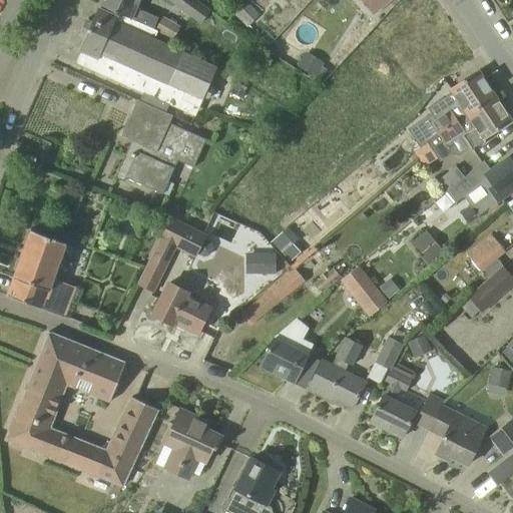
[(152,29),(157,18),(136,8),(138,0),(102,0),(100,5),(152,29)]
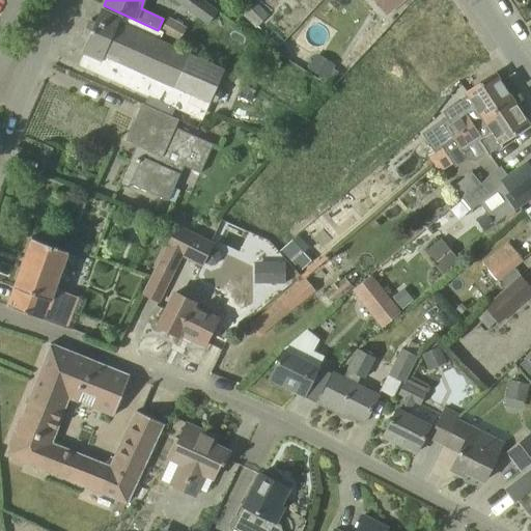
[(203,0),(177,0),(207,23),(218,11),(203,0)]
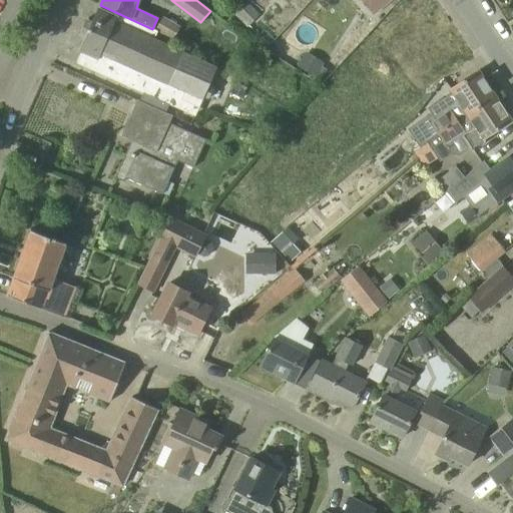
[(362,0),(373,14),(389,0),(362,0)]
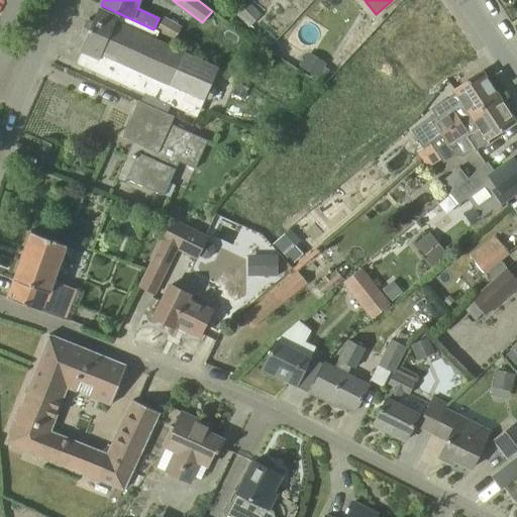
[(425,0),(402,16),(440,74),(474,52),(439,0),(425,0)]
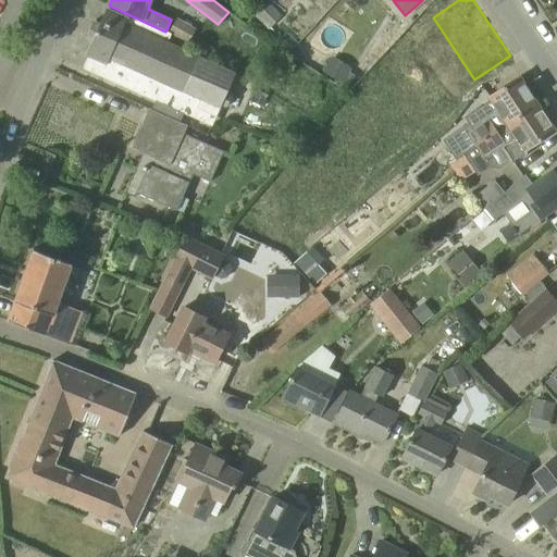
[(233,72),(125,23),(127,17),(107,10),(100,25),(95,23),(97,21),(95,20),(86,39),(88,40),(89,37),(94,39),(86,56),(89,57),(84,69),(209,124),(218,103),(223,107),(229,96),(223,94),(233,72)]
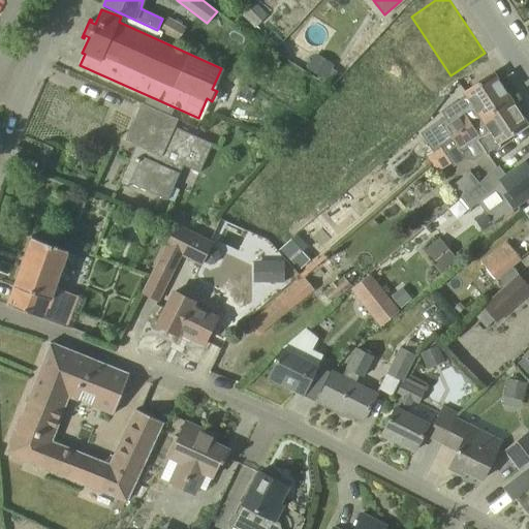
[(166,17),(159,30),(162,32),(178,40),(185,27),(166,17)]
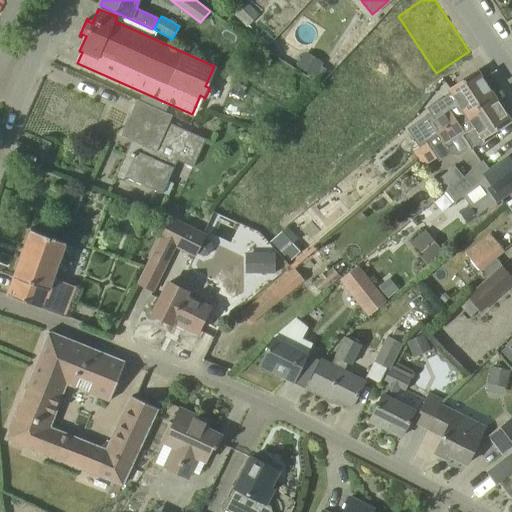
[(305,50),(296,65),(314,76),(321,65),(323,62),(305,50)]
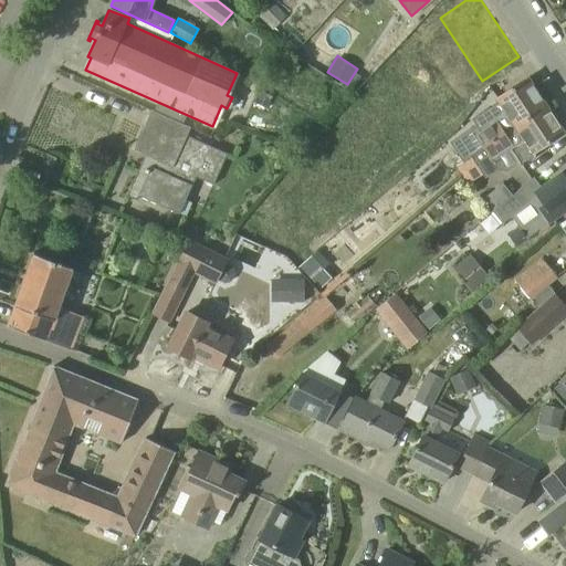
[(480,132),(478,133),(475,134),(482,146),(485,145),(544,103),(527,79),(500,96),(503,101),(472,119),(480,132)]
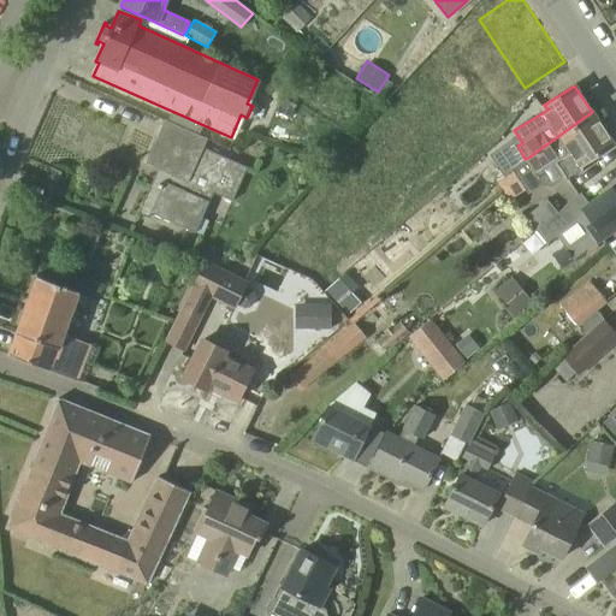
[(556,161),(567,177),(569,179),(584,170),(581,166),(614,144),(592,112),(528,158),(538,172),(556,161)]
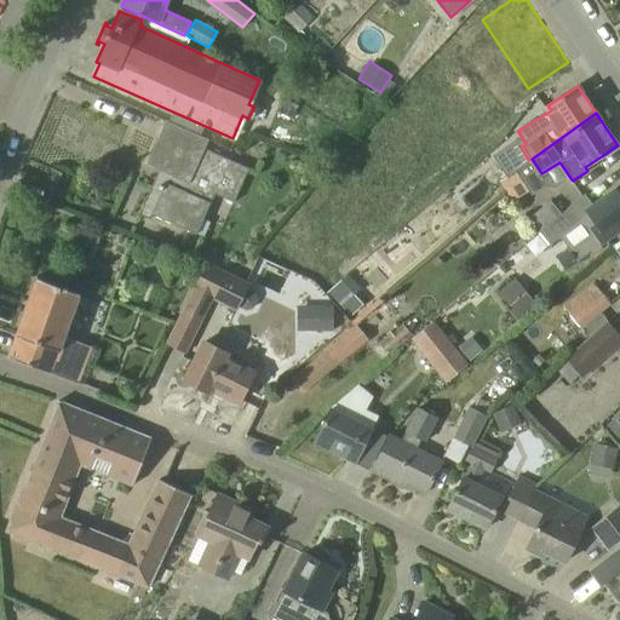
[(234,201),(248,168),(205,148),(210,139),(166,120),(147,164),(170,174),(166,183),(155,178),(138,214),(149,219),(153,213),(195,233),(214,193),(234,201)]
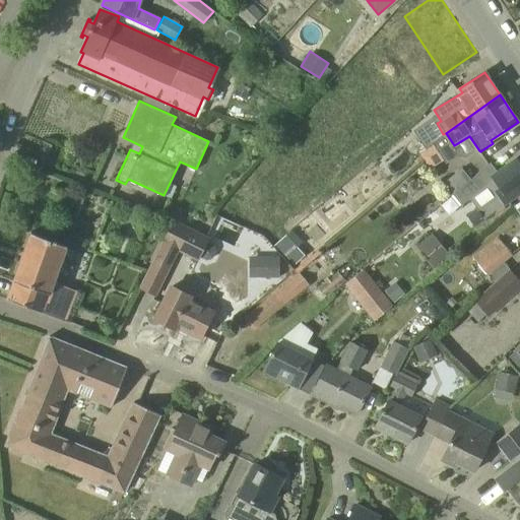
[(454,145),(446,133),(443,134),(431,142),(443,161),(444,163),(459,152),(463,158),(478,149),(469,136),(454,145)]
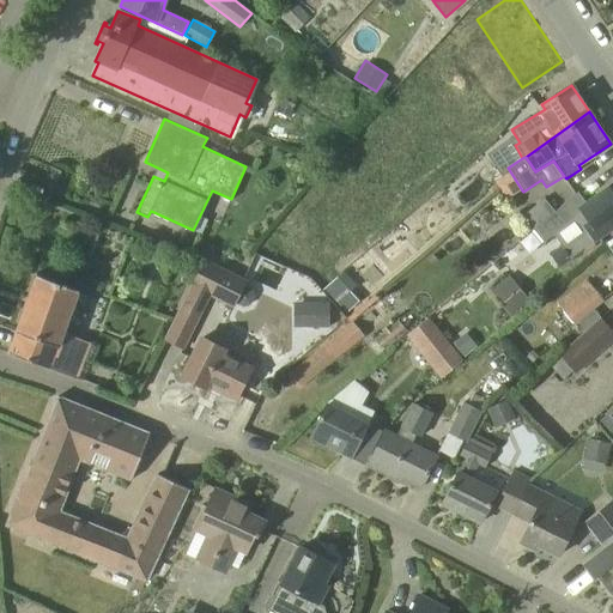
[(43,181),(55,186),(61,171),(49,167),(43,181)]
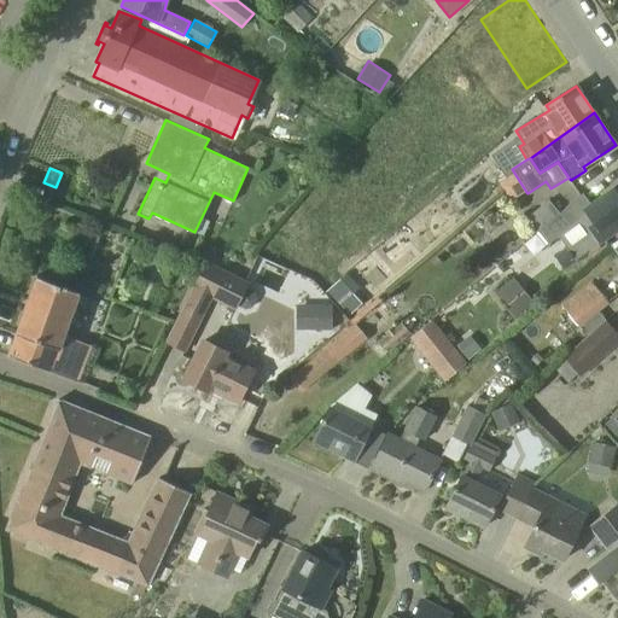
[(512,200),(516,199),(526,192),(512,169),(497,178),(512,200)]
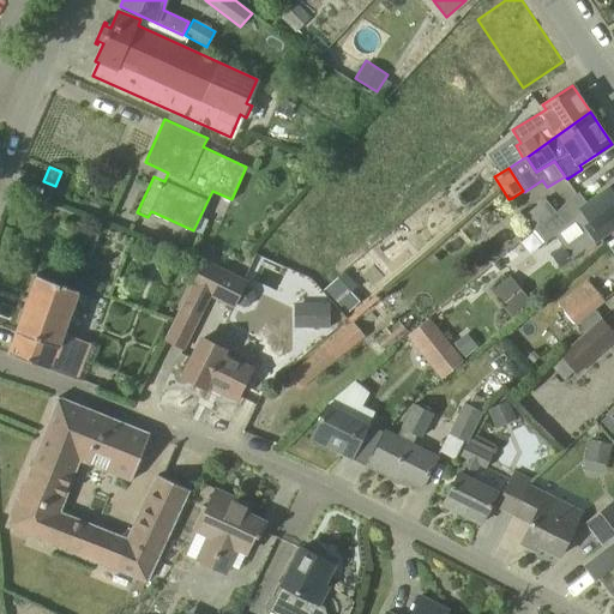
[(613,192),(611,186),(588,203),(579,192),(557,211),(534,229),(546,242),(555,235),(563,246),(551,254),(561,268),(572,260),(571,258),(595,241),(596,244),(613,230),(613,192)]
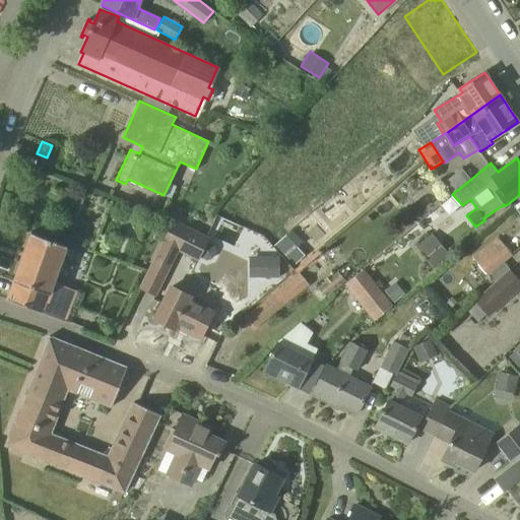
[(174,222),(165,242),(178,248),(198,258),(207,239),(174,222)]
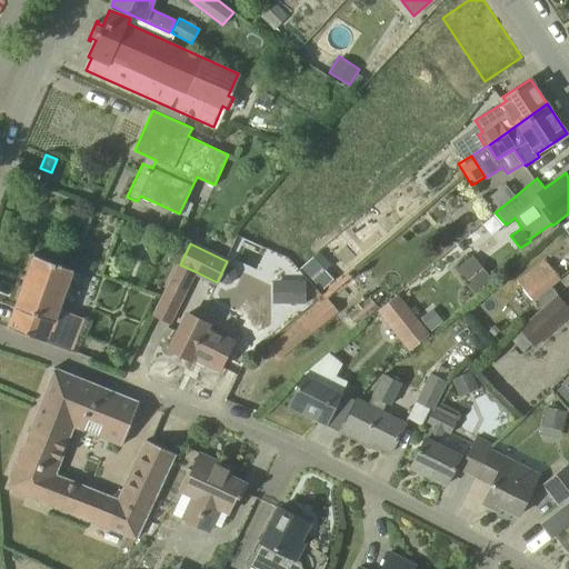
[(342,250),(335,257),(343,267),(355,257),(349,250),(342,250)]
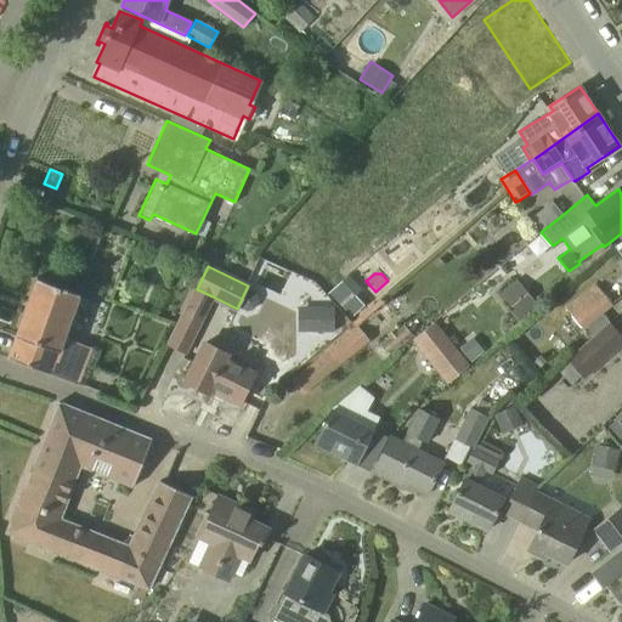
[(78,333),(82,322),(72,317),(79,297),(38,278),(9,358),(78,384),(92,348),(63,337),(67,328),(78,333)]
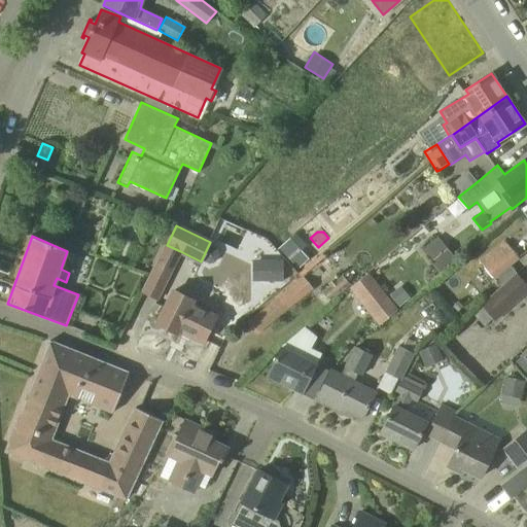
[(457,259),(437,237),(421,249),(441,274),(457,259)]
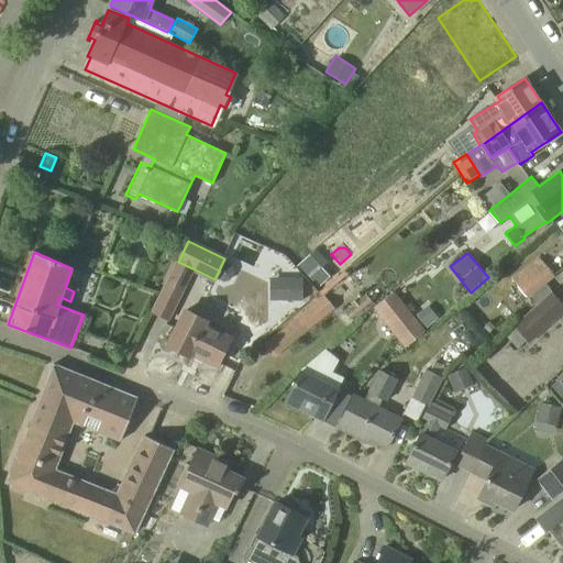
[(528,297),(553,274),(538,256),(511,278),(528,297)]
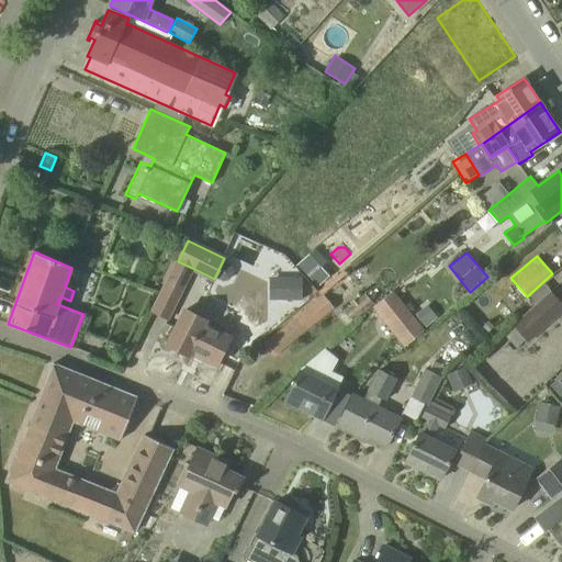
[(285,300),(301,300),(301,278),(285,278),(285,300)]
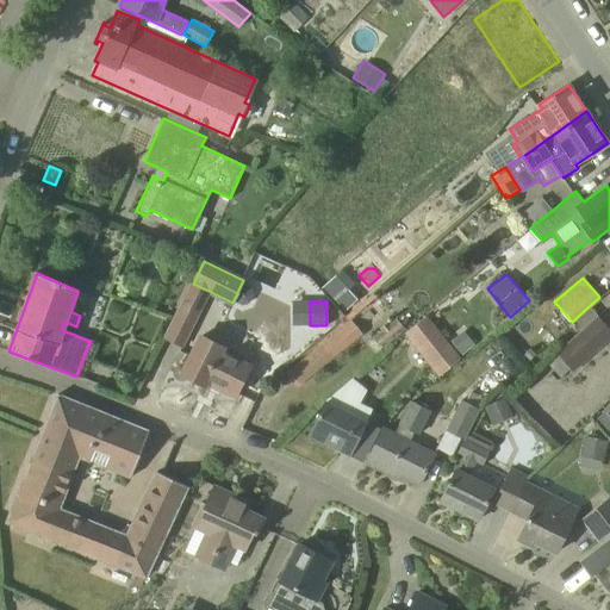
[(175,313),(165,337),(182,347),(194,323),(175,313)]
